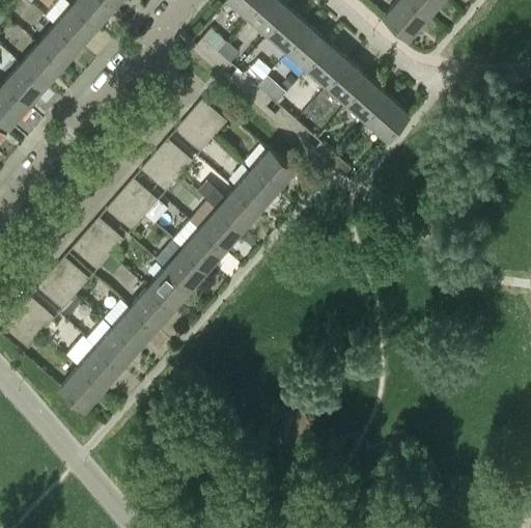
[(8,0),(0,9),(0,10),(6,18),(20,2),(18,0),(8,0)]
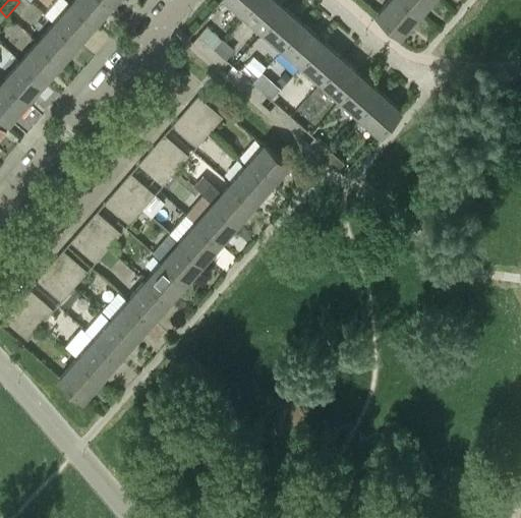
[(74,0),(70,5),(96,26),(112,7),(103,0),(74,0)]
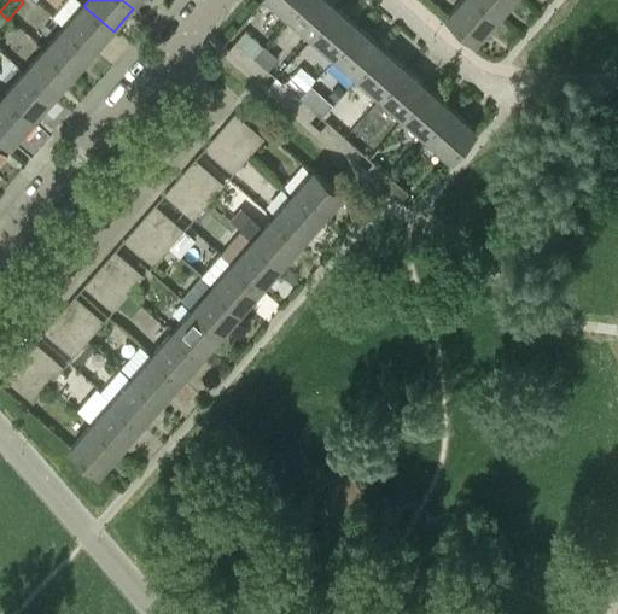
[(264,0),(289,21),(305,0),(264,0)]
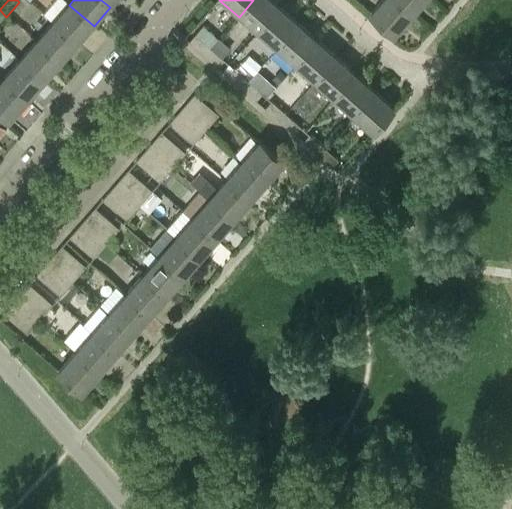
[(279,9),(268,0),(253,0),(239,17),(258,34),(279,9)]
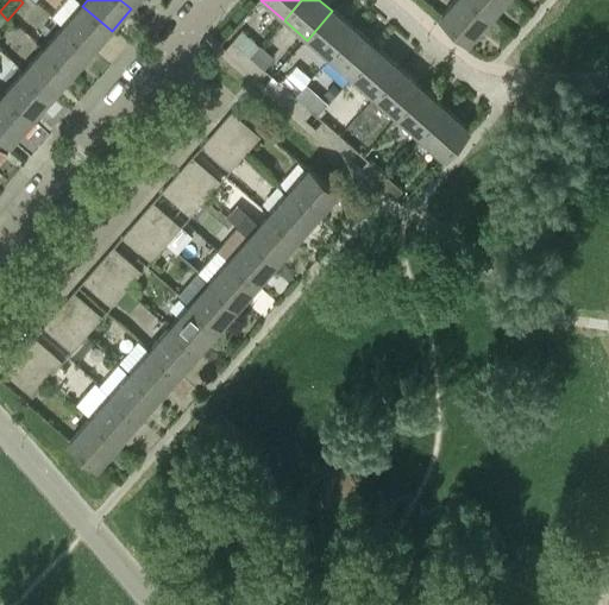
[(490,20),(466,0),(456,0),(440,18),(470,43),(490,20)]
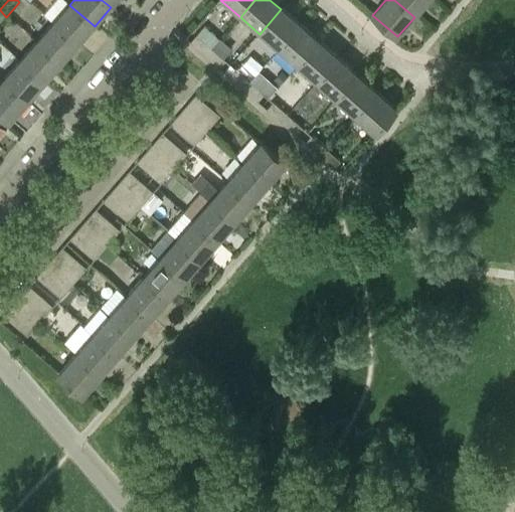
[(428,0),(394,0),(414,17),(428,0)]
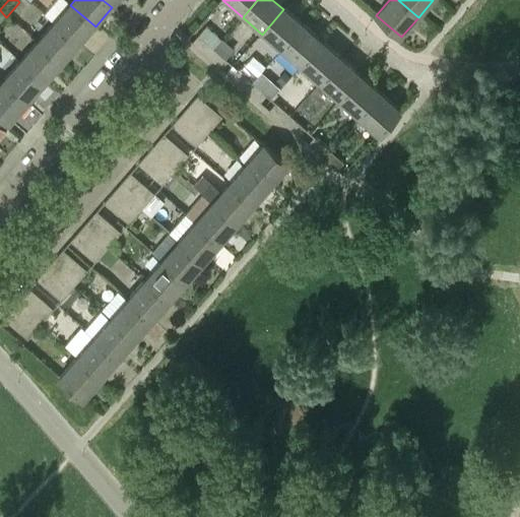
[(54,24),(78,46),(95,26),(70,5),(54,24)]
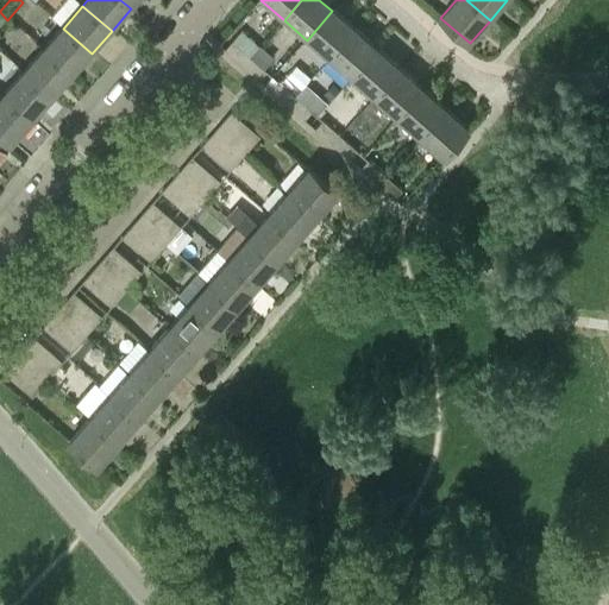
[(355,31),(332,11),(307,41),(330,60),(355,31)]
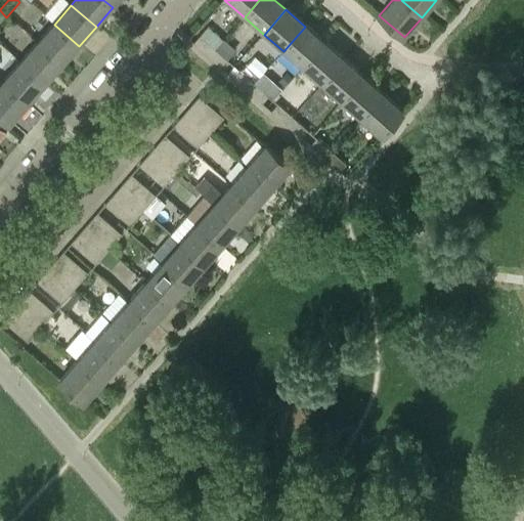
[(37,44),(61,66),(79,46),(54,25),(37,44)]
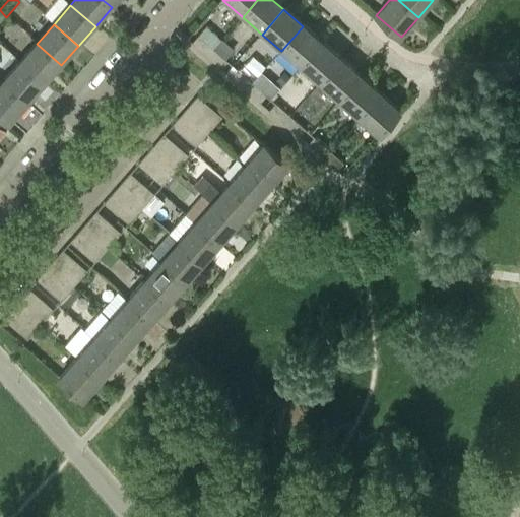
[(322,43),(303,26),(281,51),(301,68),(322,43)]
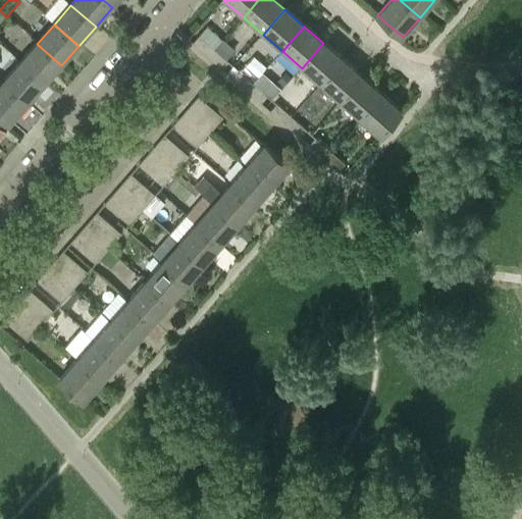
[(193,45),(207,58),(214,51),(222,42),(207,29),(193,45)]
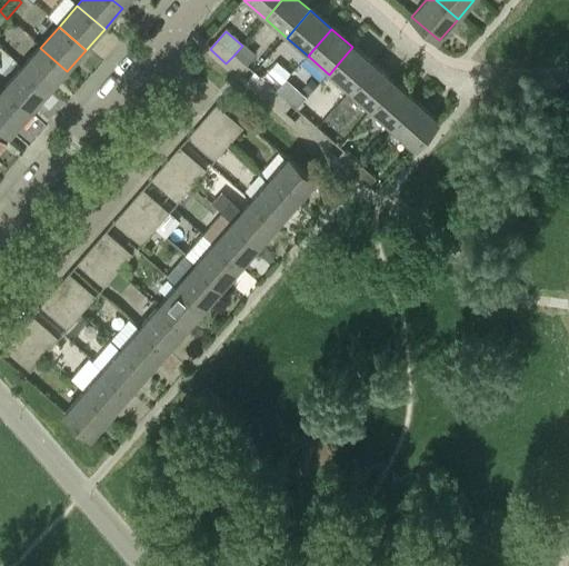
[(373,66),(352,47),(329,75),(349,92),(350,93),(373,66)]
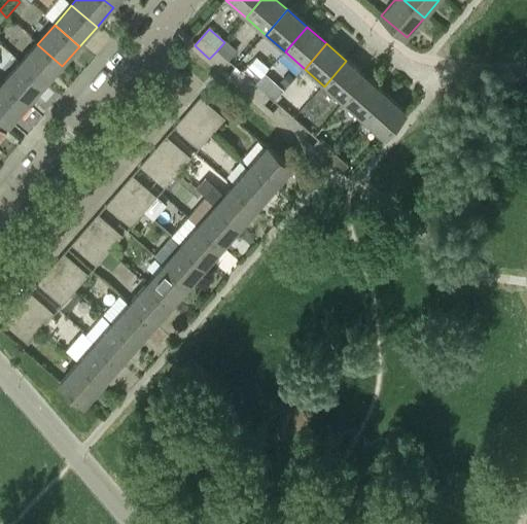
[(20,64),(45,85),(62,66),(37,44),(20,64)]
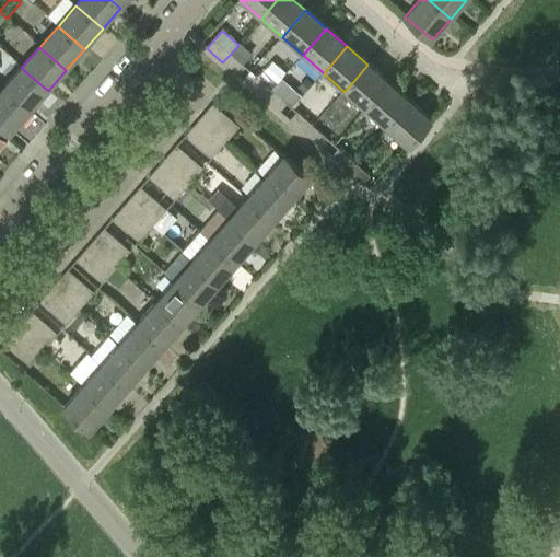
[(245,69),(230,55),(222,62),(238,77),(245,69)]
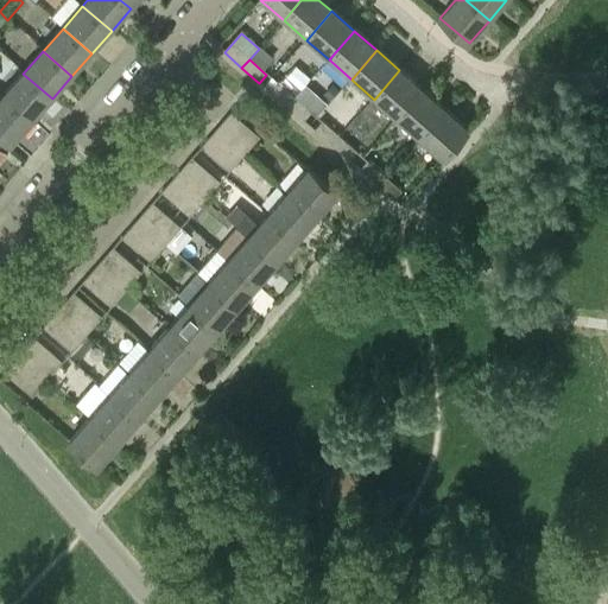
[(399,70),(374,100),(373,99),(362,112),(386,132),(397,119),(422,90),(399,70)]
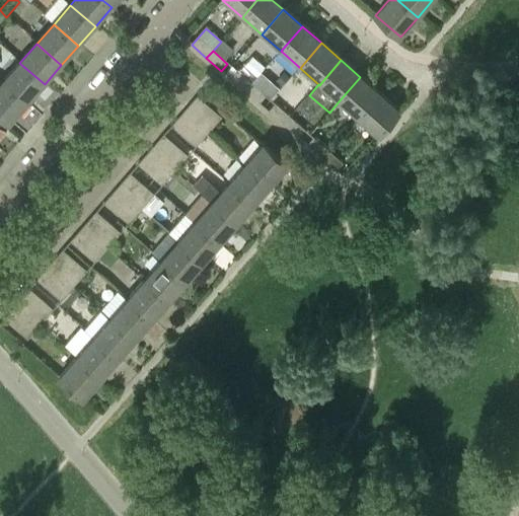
[(3,82),(27,103),(45,84),(19,63),(3,82)]
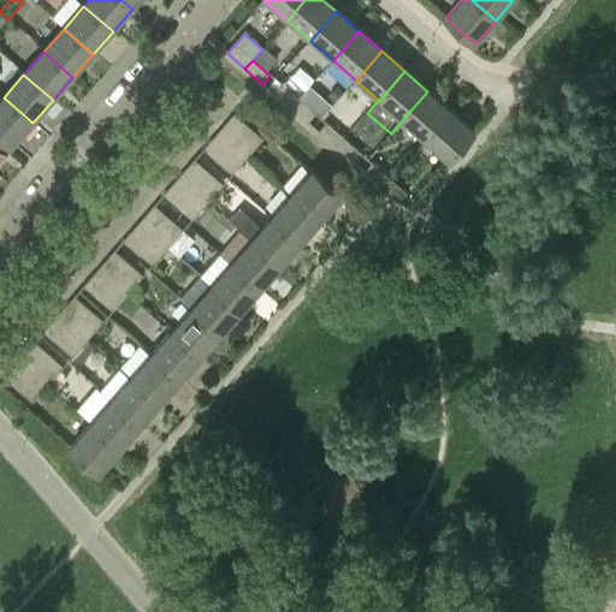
[(272,93),(290,108),(297,100),(280,84),(272,93)]
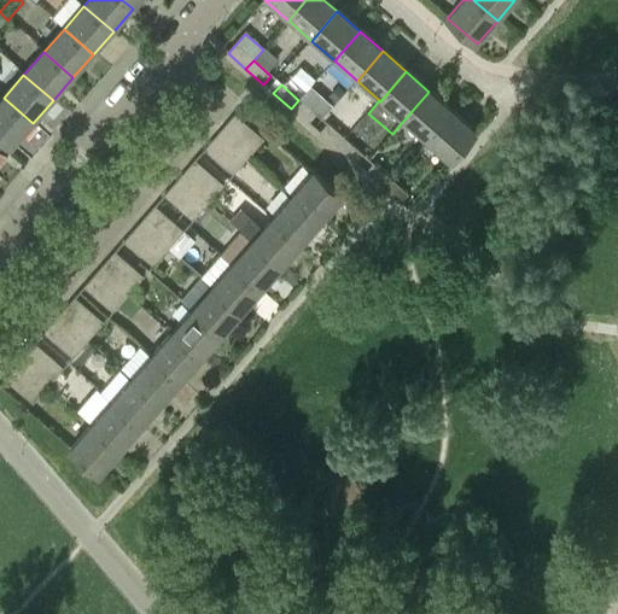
[(337,88),(328,98),(334,103),(343,94),(337,88)]
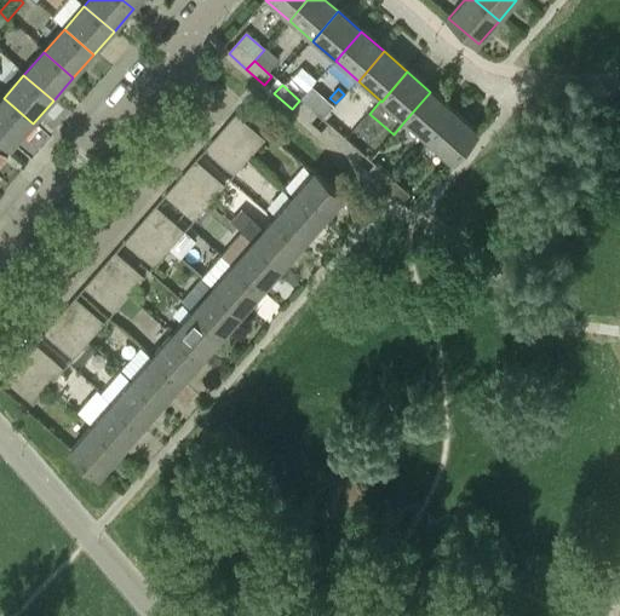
[(405,121),(428,142),(453,111),(430,92),(405,121)]
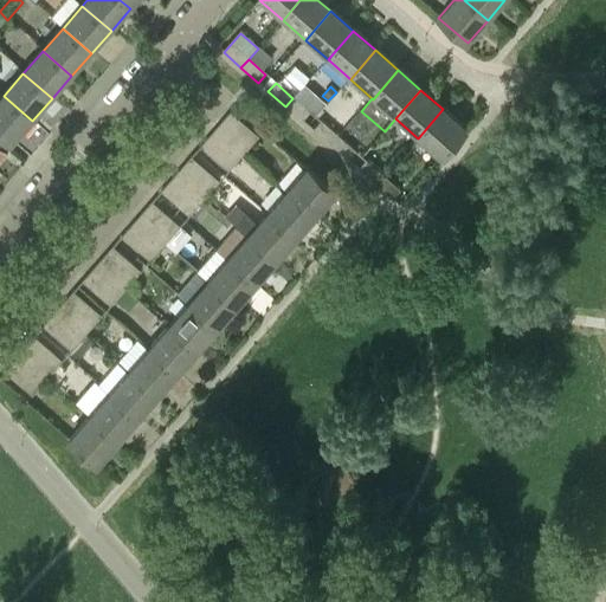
[(0,134),(12,144),(32,121),(4,96),(0,99),(0,134)]
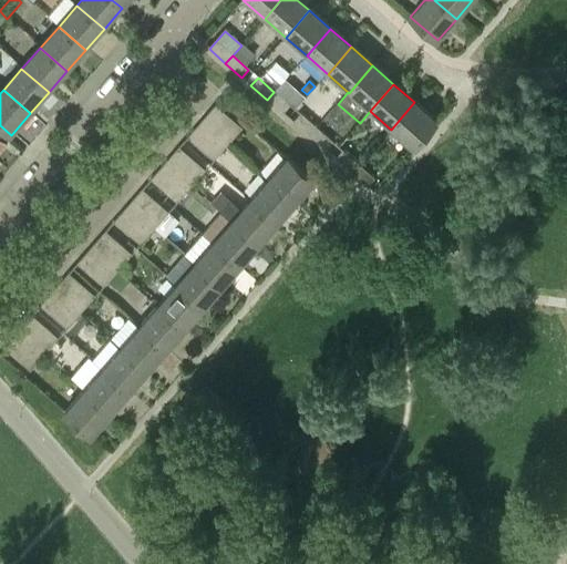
[(267,100),(284,114),(290,106),(274,92),(267,100)]
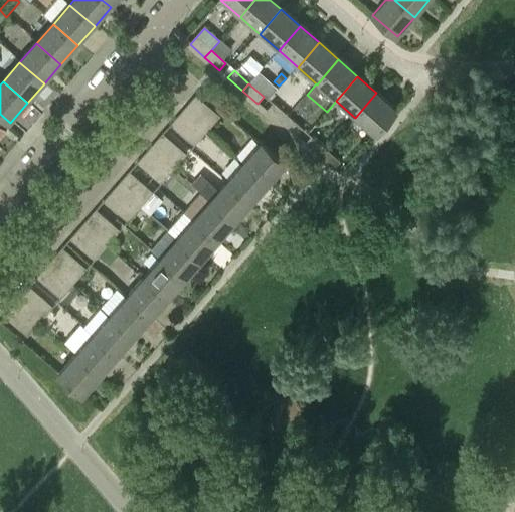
[(396,111),(376,93),(355,118),(374,135),(396,111)]
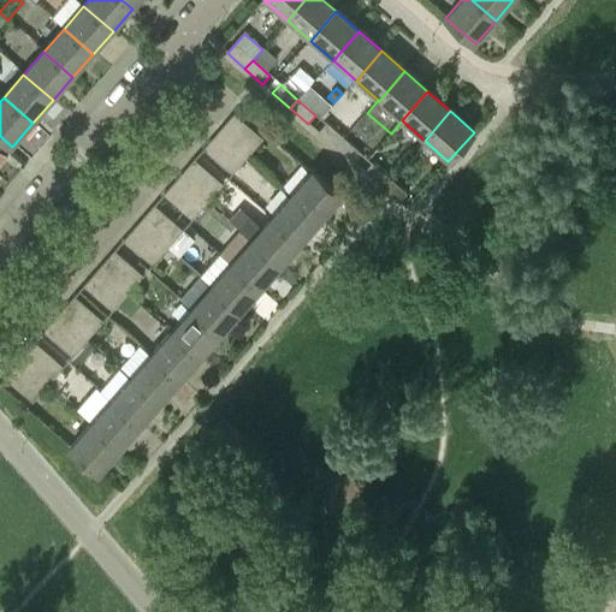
[(244,146),(254,134),(234,116),(224,128),(244,146)]
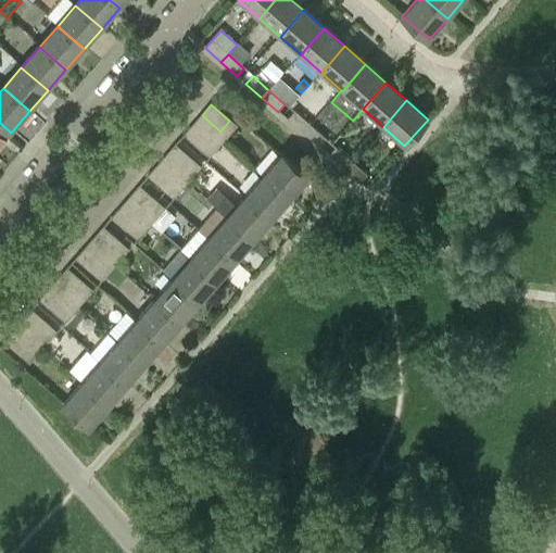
[(288,121),(303,135),(311,126),(294,113),(288,121)]
